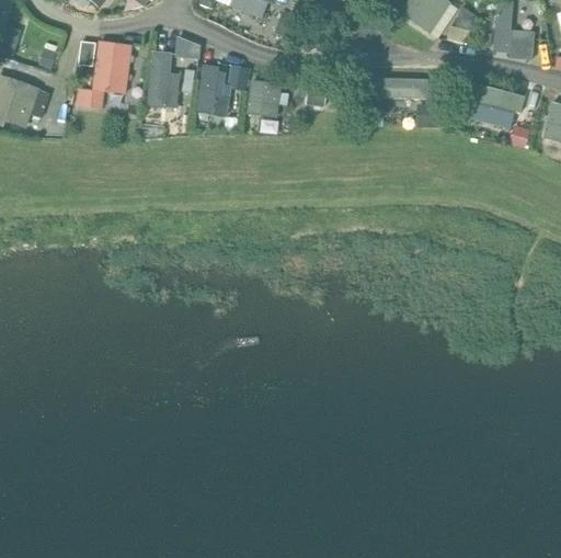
[(0,1),(0,38),(2,40),(13,3),(4,0),(0,0),(0,1)]
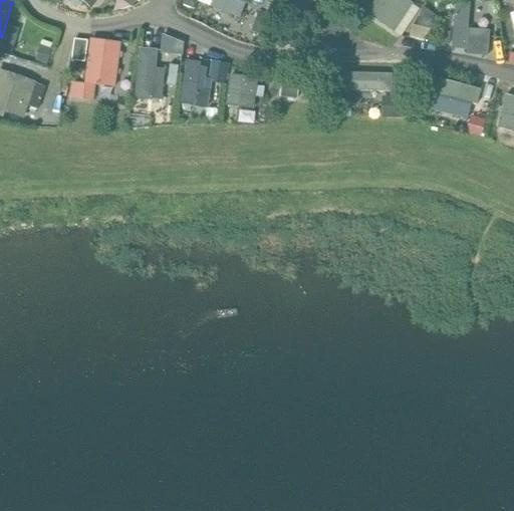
[(337,0),(353,13),(364,0),(337,0)]
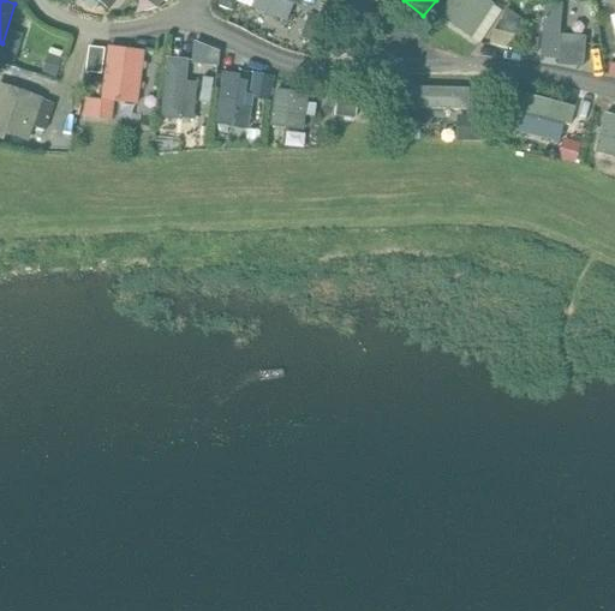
[(446,0),(439,13),(471,35),(494,3),(490,0),(446,0)]
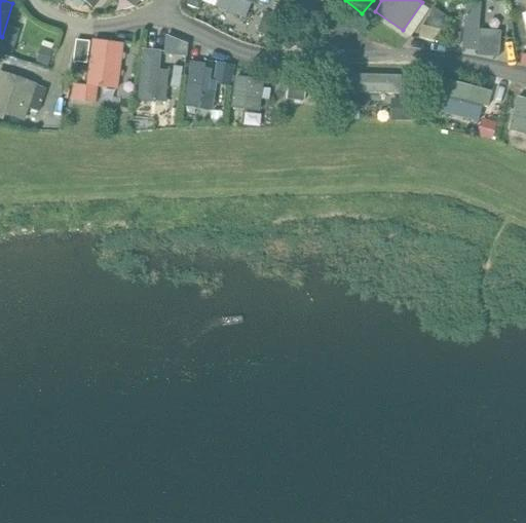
[(465,0),(461,47),(477,48),(481,1),(465,0)]
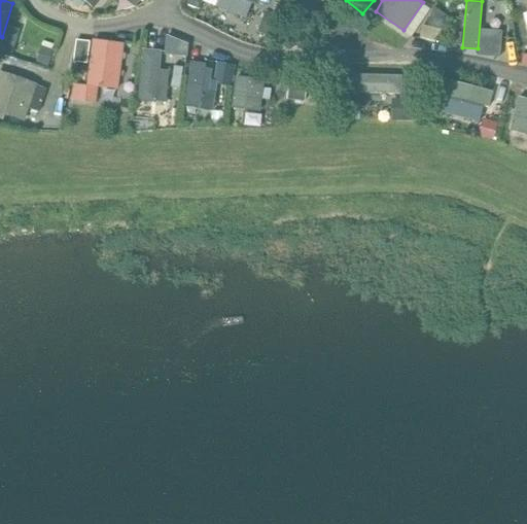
[(264,10),(257,27),(270,32),(276,15),(264,10)]
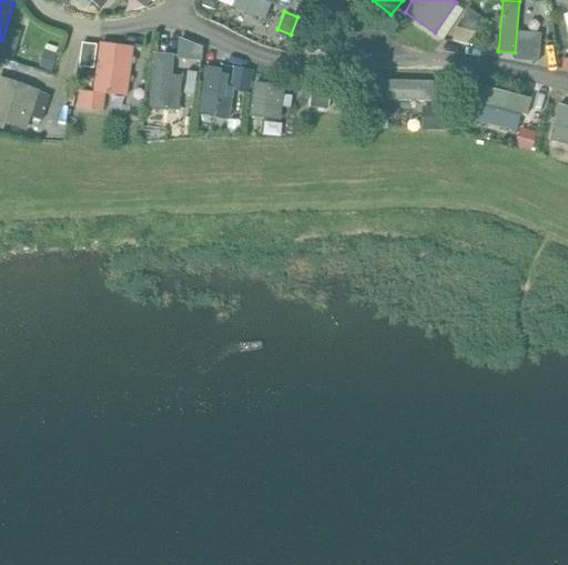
[(487,32),(485,46),(496,47),(497,33),(487,32)]
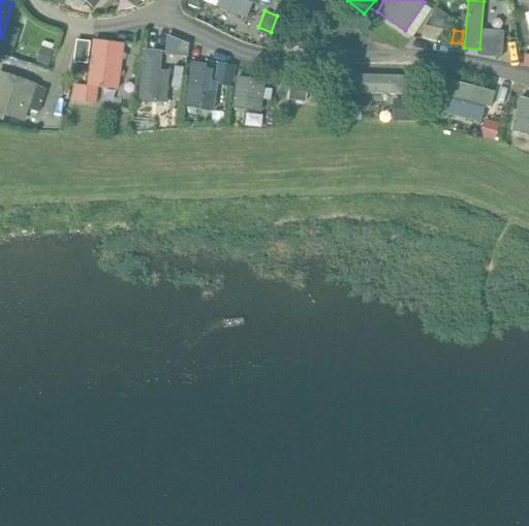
[(124,42),(93,38),(87,85),(73,83),(71,98),(96,101),(98,86),(118,89),(124,42)]
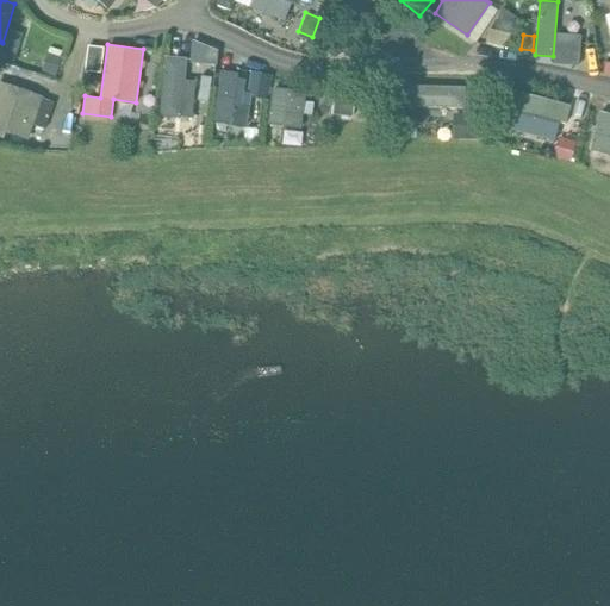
[(88,44),(85,69),(101,72),(104,45),(88,44)]
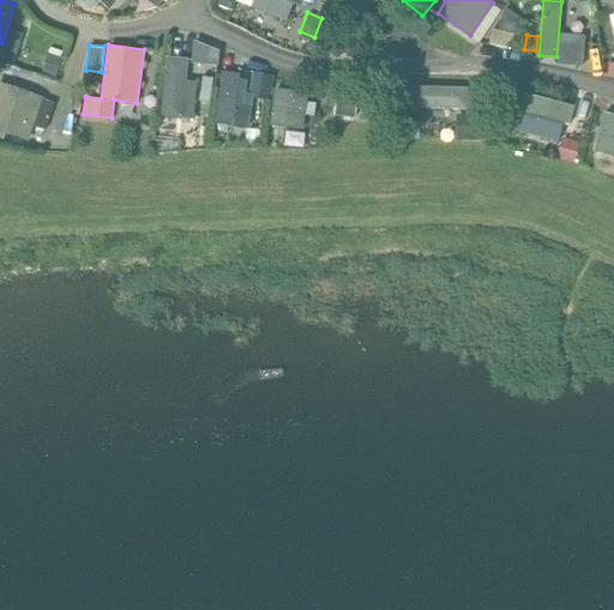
[(49,53),(44,68),(56,71),(60,56),(49,53)]
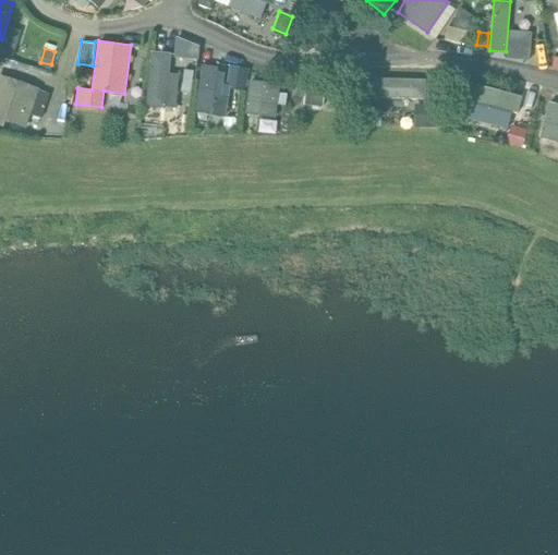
[(150,50),(146,105),(166,107),(166,105),(176,106),(178,75),(168,75),(168,72),(170,52),(150,50)]
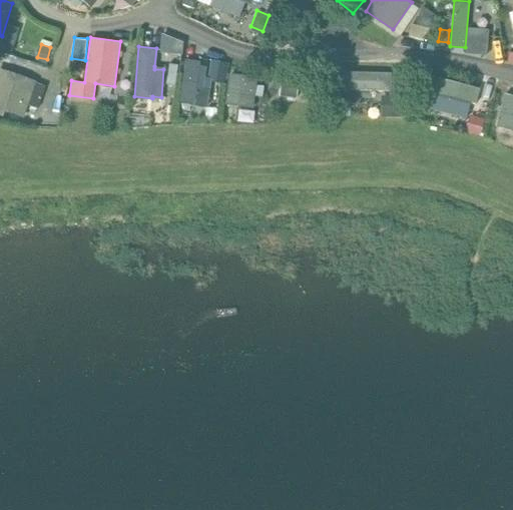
[(210,58),(207,79),(225,82),(228,61),(210,58)]
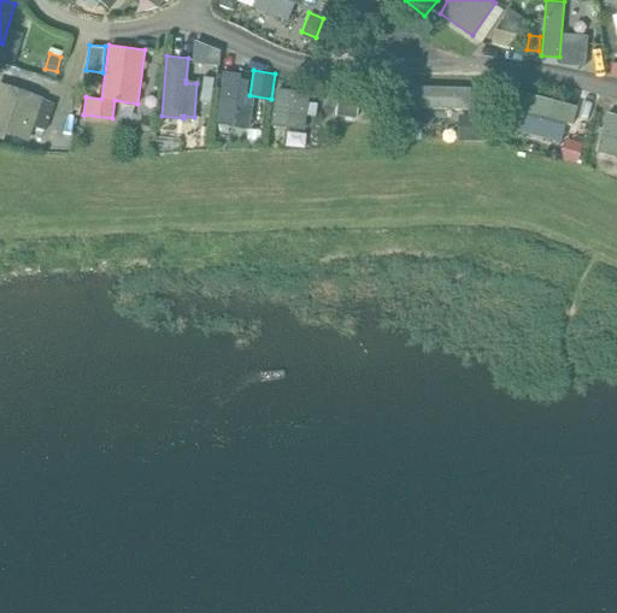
[(216,122),(233,124),(240,74),(223,71),(216,122)]
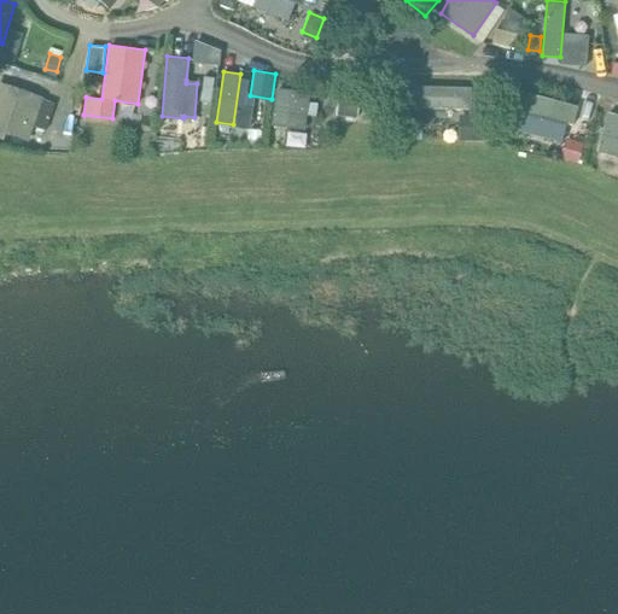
[(6,132),(29,140),(44,97),(0,81),(0,136),(4,138),(6,132)]
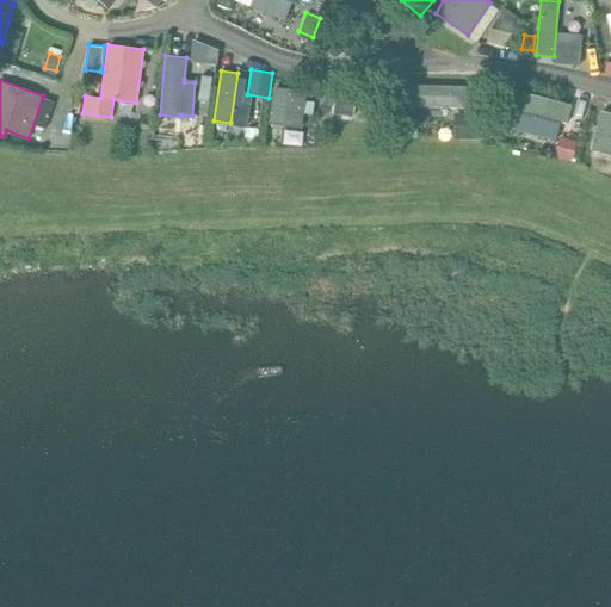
[(405,105),(466,106),(467,86),(405,85),(405,105)]
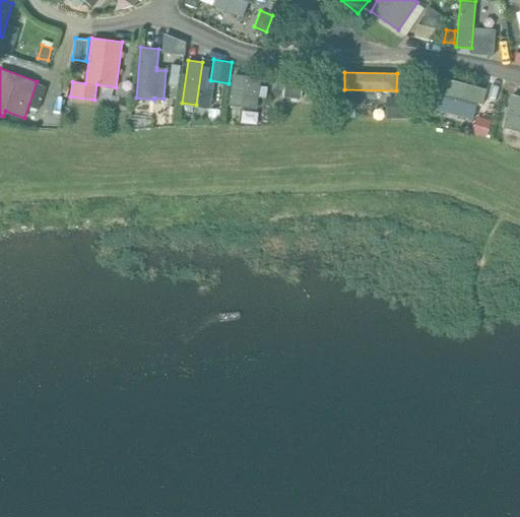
[(256,109),(260,78),(232,74),(228,105),(256,109)]
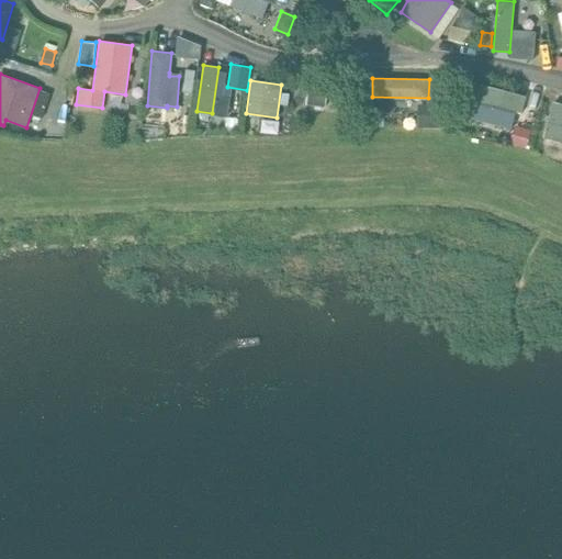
[(519,113),(525,96),(481,85),(475,101),(519,113)]
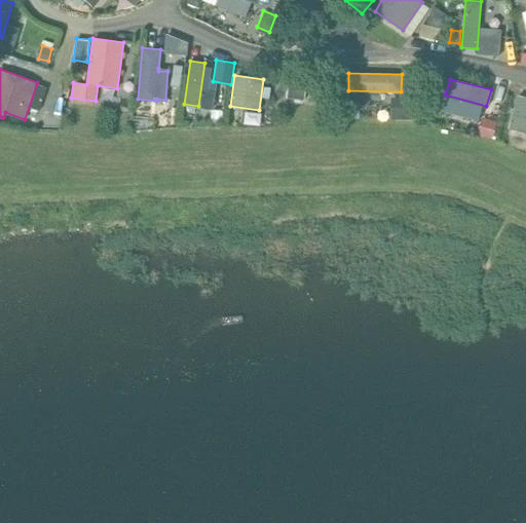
[(289,80),(286,97),(304,100),(306,82),(289,80)]
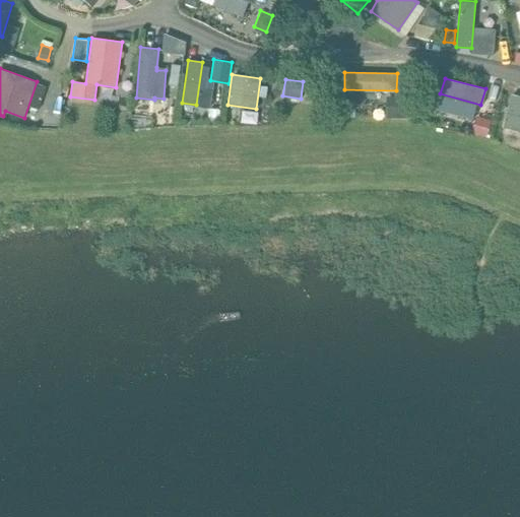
[(503,128),(519,131),(519,95),(511,93),(503,128)]
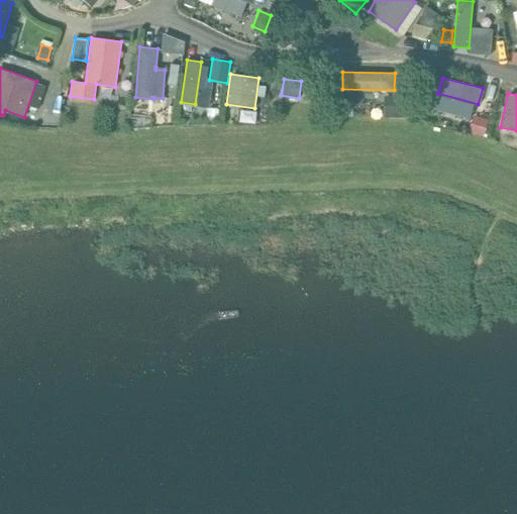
[(384,95),(384,116),(404,117),(405,96),(384,95)]
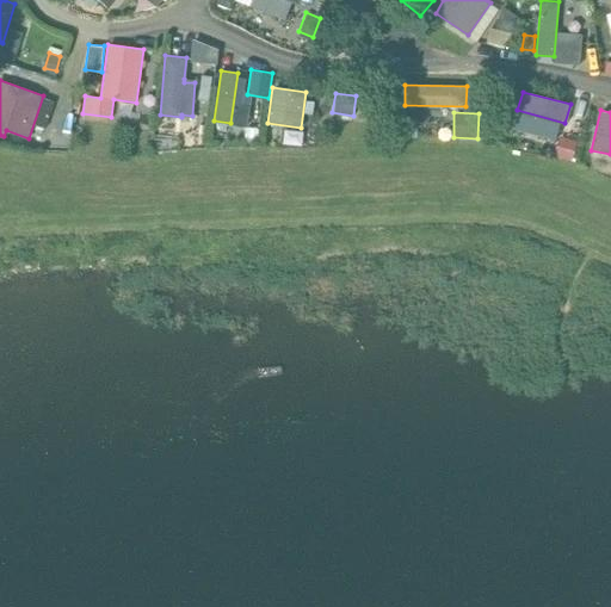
[(396,118),(395,137),(418,137),(418,118),(396,118)]
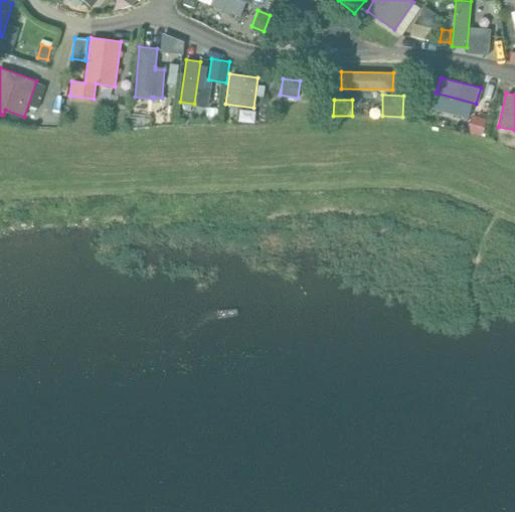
[(472,114),(467,131),(481,135),(487,118),(472,114)]
